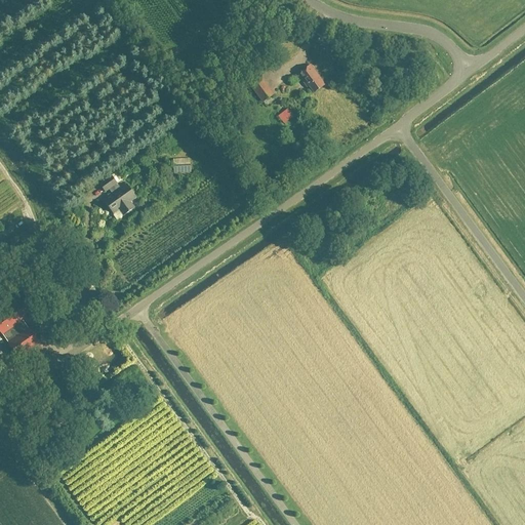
[(307,87),(308,86),(314,93),(324,86),(310,66),(297,75),(307,87)]
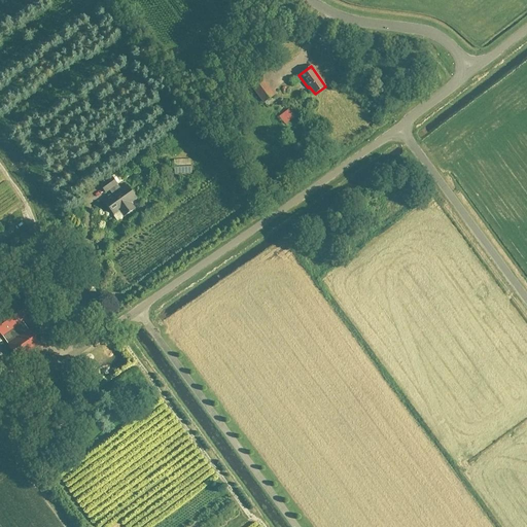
[(274,96),(258,74),(247,83),(262,104),(274,96)]
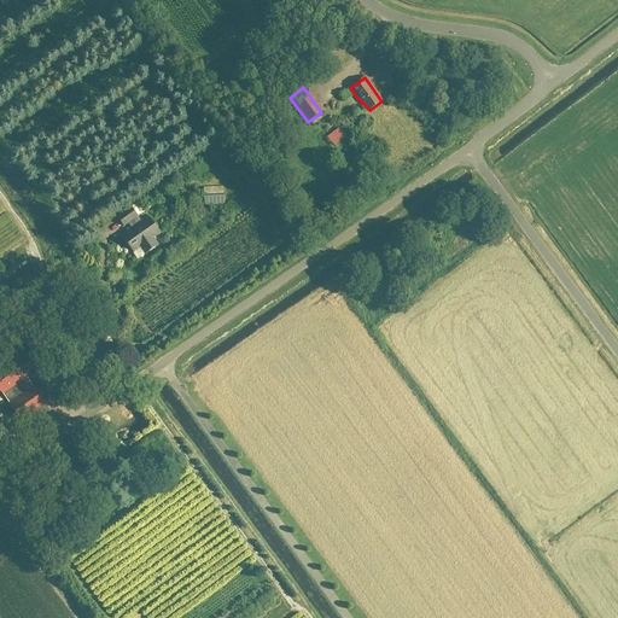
[(344,139),(337,129),(327,138),(334,146),(344,139)]
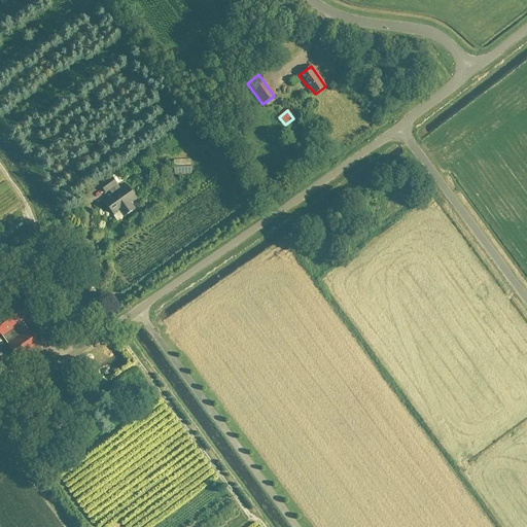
[(111,178),(99,186),(104,194),(116,185),(111,178)]
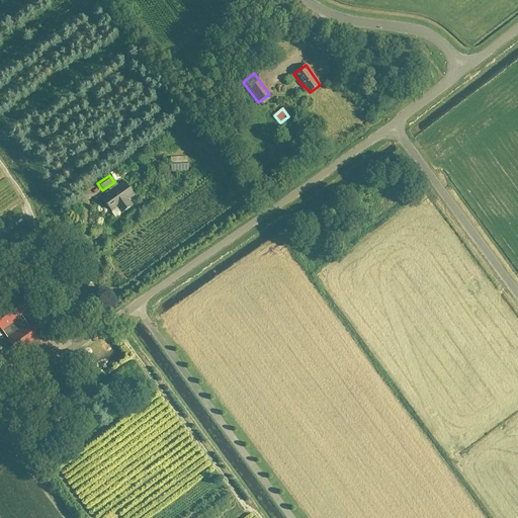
[(124,183),(110,193),(102,199),(111,212),(117,208),(121,214),(133,206),(128,200),(134,196),(124,183)]
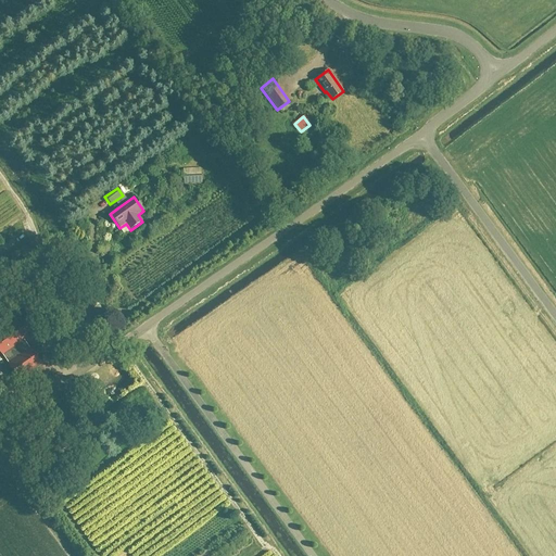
[(24,341),(29,338),(17,321),(0,333),(0,352),(20,380),(40,365),(45,362),(45,359),(36,346),(34,346),(29,349),(24,341)]
